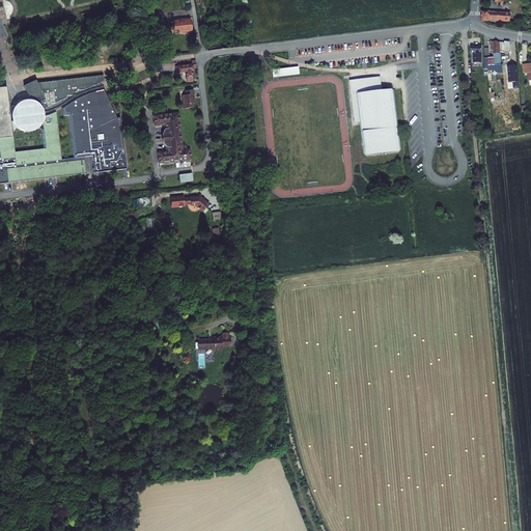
[(484,18),(485,20),(491,21),(491,20),(512,21),(512,14),(492,11),(492,9),(484,9),(484,18)]
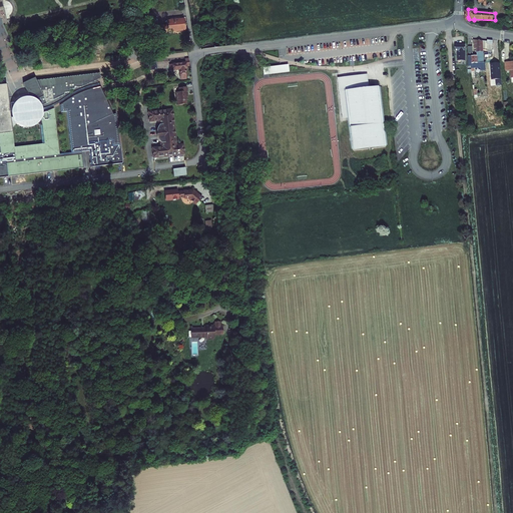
[(147,19),(148,32),(156,31),(157,36),(169,35),(168,32),(184,30),(183,18),(167,20),(167,23),(155,24),(155,18),(147,19)]
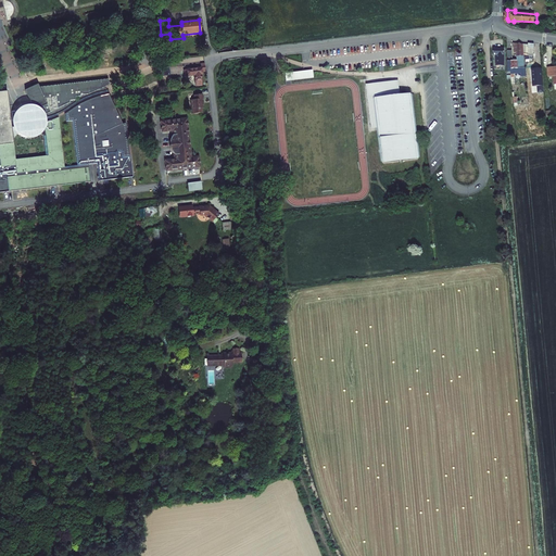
[(519,53),(519,57),(527,57),(527,58),(532,57),(532,59),(539,58),(536,43),(515,43),(515,48),(517,48),(517,53),(519,53)]
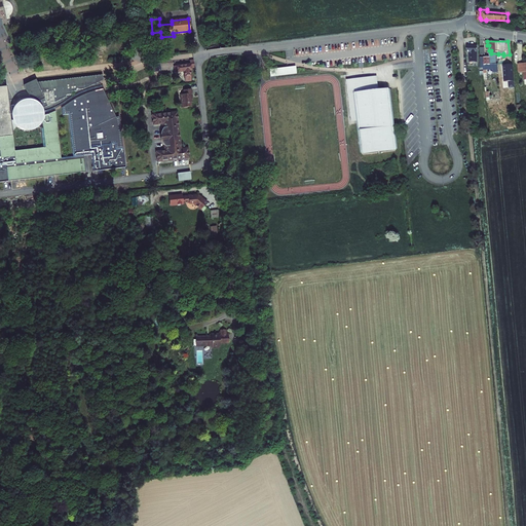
[(472,58),(472,64),(479,64),(479,46),(468,46),(470,57),(472,58)]
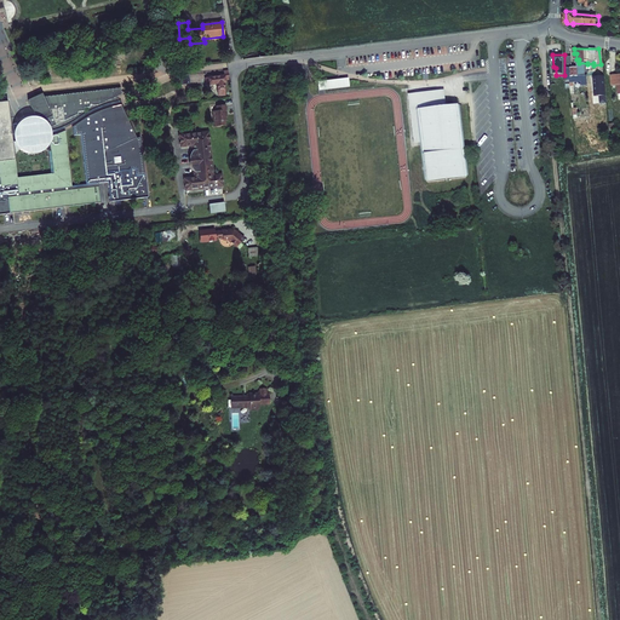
[(573,81),(573,84),(589,81),(587,64),(587,63),(579,63),(579,68),(568,69),(568,81),(573,81)]
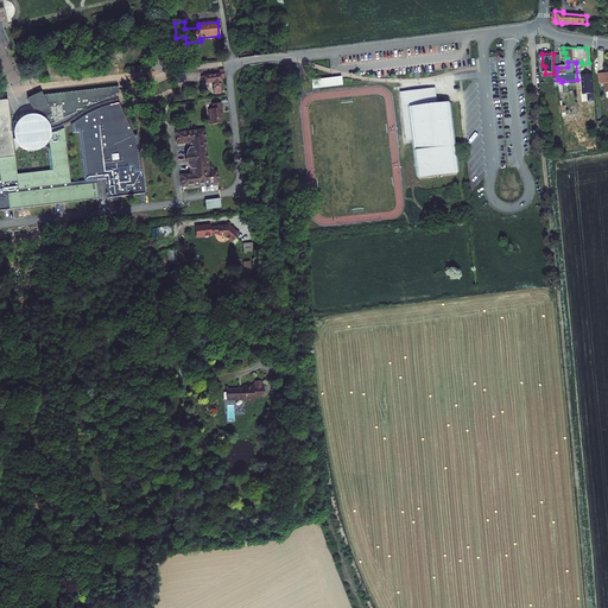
[(203,76),(203,82),(214,82),(215,93),(221,93),(220,81),(222,81),(221,77),(226,77),(226,73),(221,73),(221,74),(203,76)]
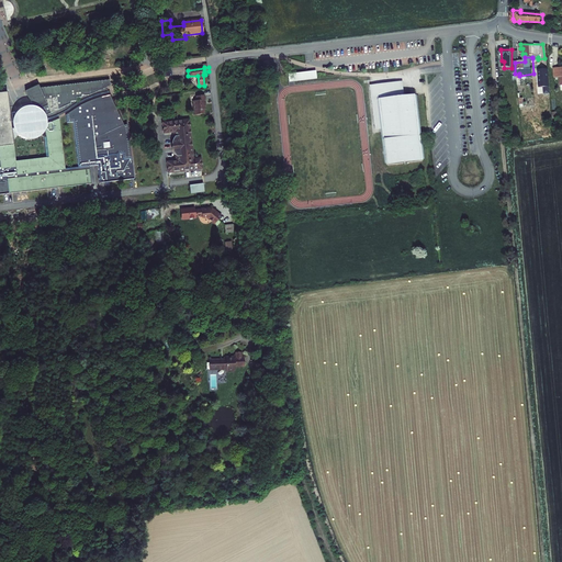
[(538,69),(539,88),(543,88),(549,87),(548,68),(538,69)]
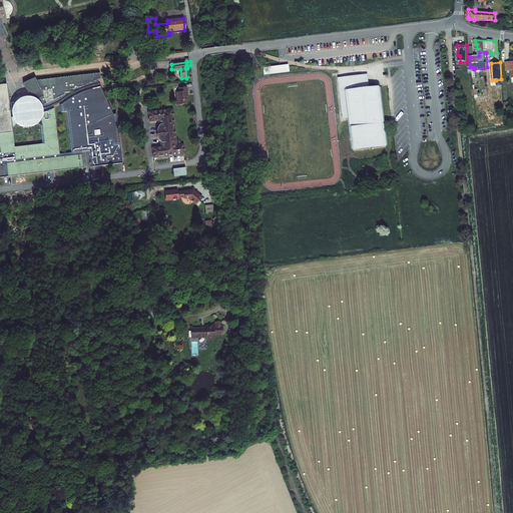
[(289,70),(288,65),(263,68),(264,74),(264,75),(289,72),(289,70)]
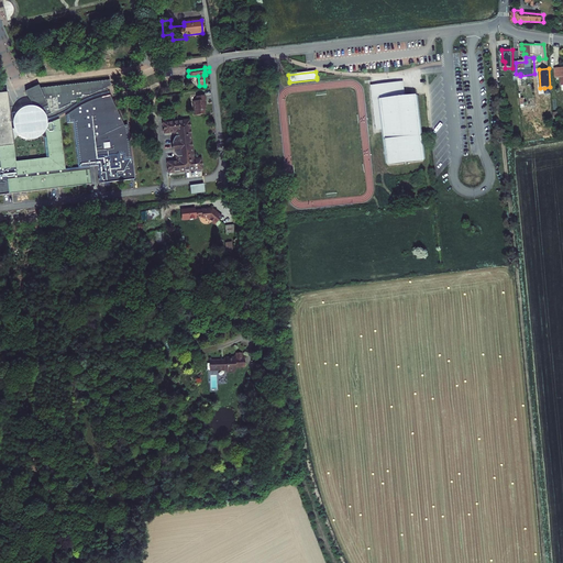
[(110,79),(40,88),(47,106),(36,110),(41,118),(54,111),(54,110),(58,110),(58,106),(61,106),(62,108),(63,108),(72,103),(70,101),(77,101),(76,98),(81,98),(81,96),(89,95),(89,91),(92,90),(94,94),(111,85),(110,79)]
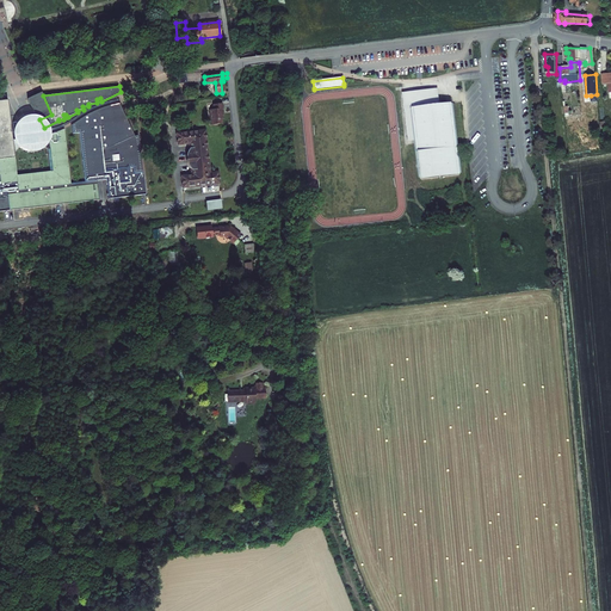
[(439,88),(405,92),(409,141),(418,140),(420,172),(421,179),(460,176),(452,104),(440,105),(439,88)]
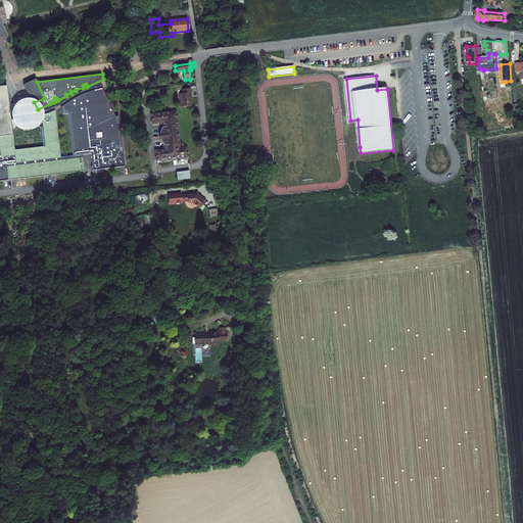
[(35,79),(30,81),(24,84),(32,103),(34,102),(44,98),(37,82),(35,79)]
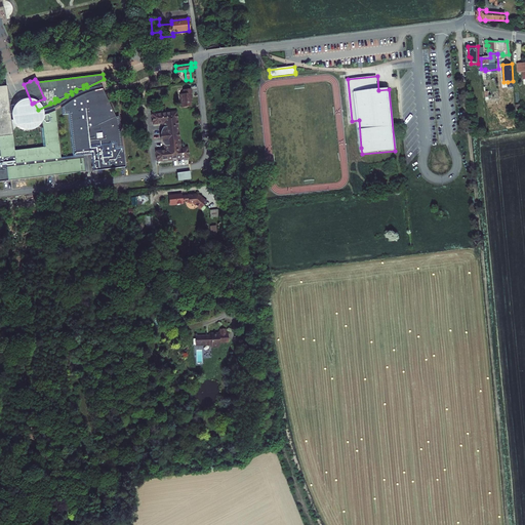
[(43,146),(14,150),(12,129),(11,120),(6,85),(0,85),(0,182),(3,182),(85,171),(83,155),(73,156),(61,158),(55,110),(50,112),(45,114),(41,127),(43,146)]
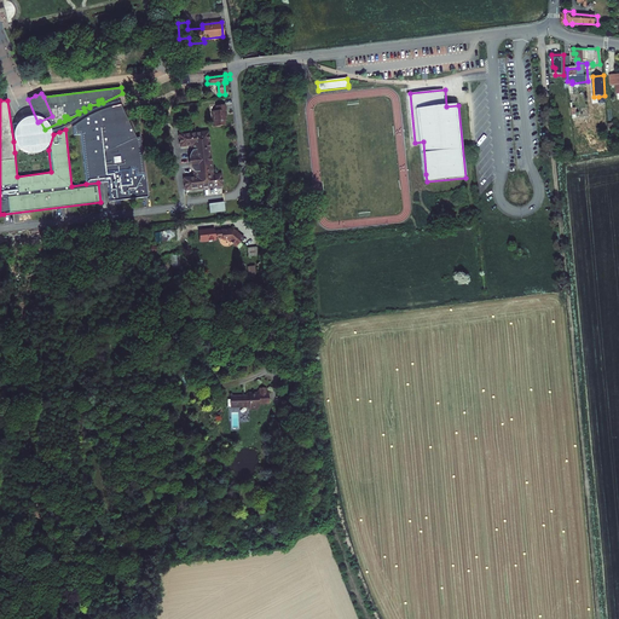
[(80,121),(73,126),(74,136),(80,134),(86,184),(98,183),(108,181),(111,202),(122,201),(149,200),(142,136),(137,138),(121,104),(119,105),(113,106),(109,108),(104,109),(105,127),(99,128),(98,119),(93,120),(93,114),(86,117),(80,121)]
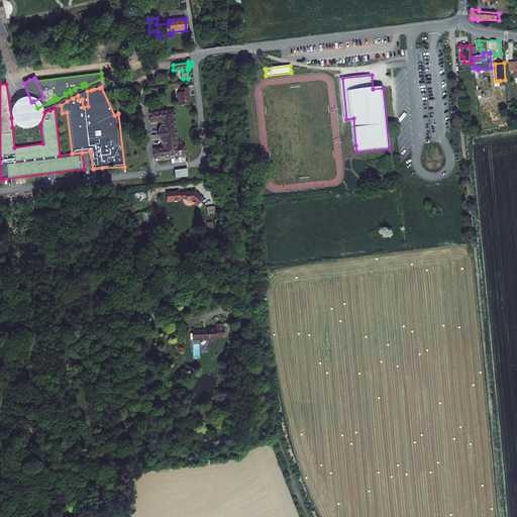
[(191,99),(190,87),(182,88),(182,92),(179,92),(180,101),(183,101),(183,105),(191,104),(190,100),(191,99)]
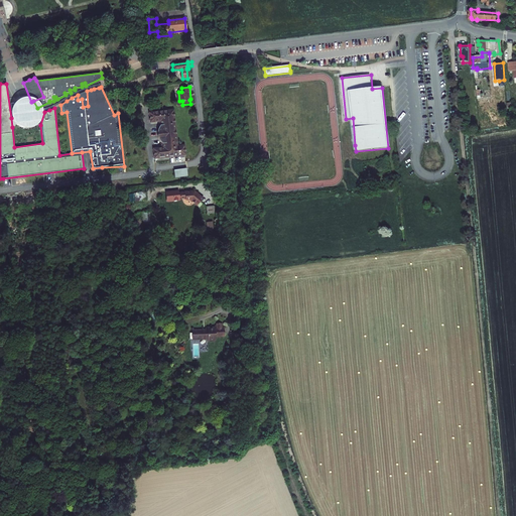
[(178,146),(174,110),(151,113),(152,121),(158,121),(159,126),(158,127),(158,128),(158,129),(157,130),(157,132),(157,133),(157,134),(157,135),(158,137),(158,138),(158,139),(159,140),(160,141),(160,142),(161,143),(162,148),(155,149),(157,157),(186,154),(185,145),(178,146)]
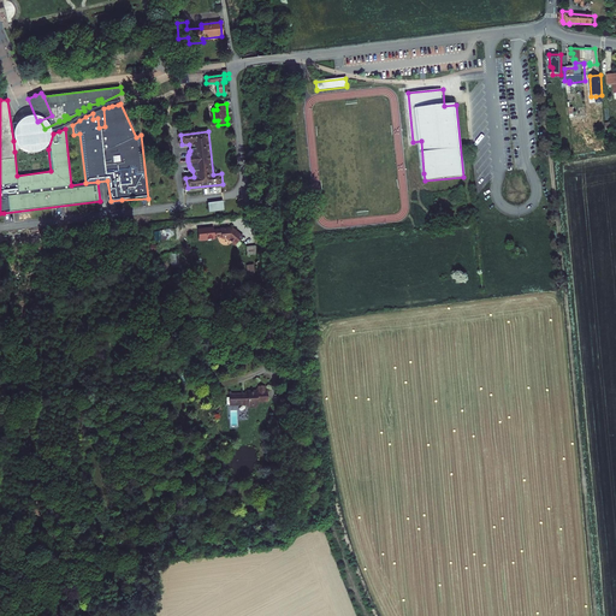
[(30,138),(13,141),(15,152),(19,147),(21,148),(23,149),(25,150),(29,152),(31,152),(35,152),(37,150),(41,149),(46,147),(48,149),(53,134),(46,136),(30,138)]
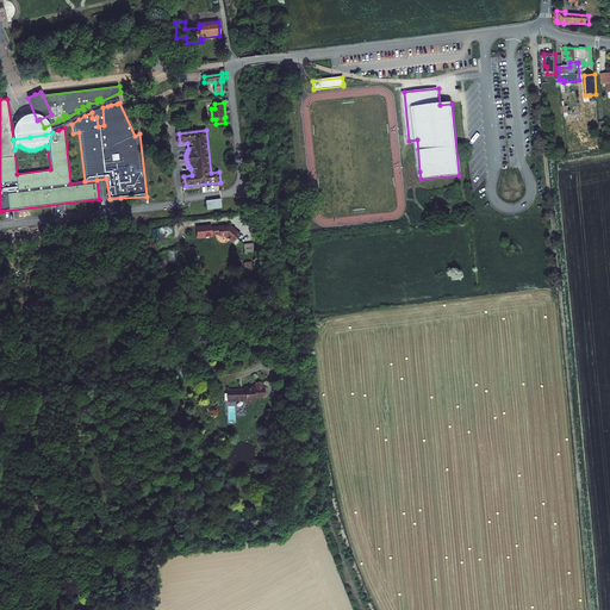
[(221,199),(206,200),(207,210),(222,209),(221,199)]
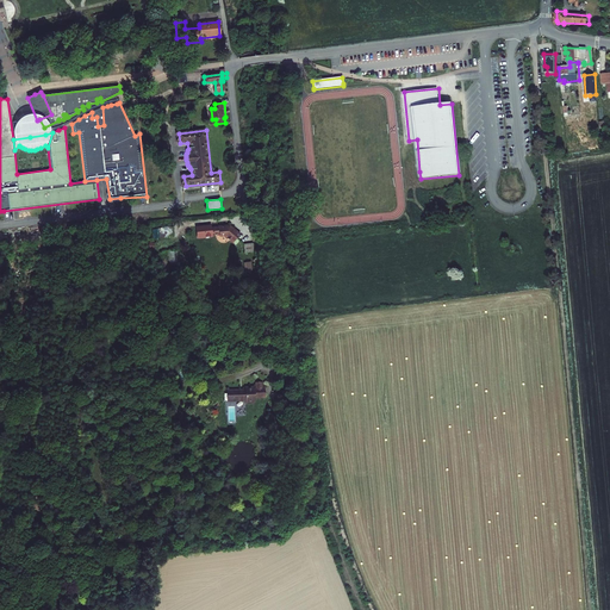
[(230,226),(211,228),(211,236),(219,235),(219,236),(224,236),(234,242),(240,234),(230,226)]
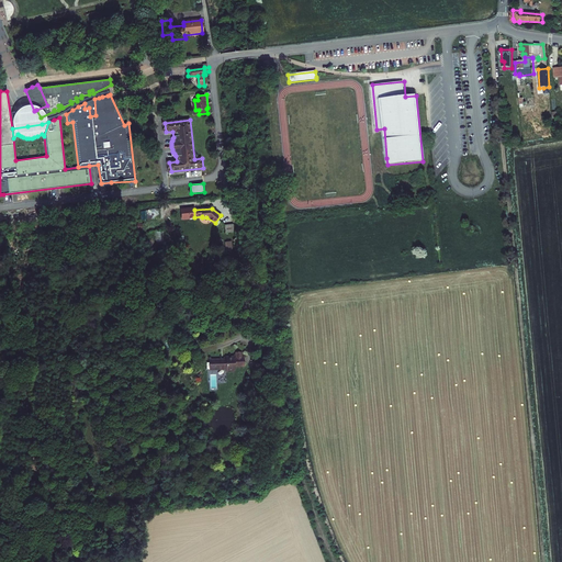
[(159,210),(143,211),(144,218),(160,217),(159,210)]
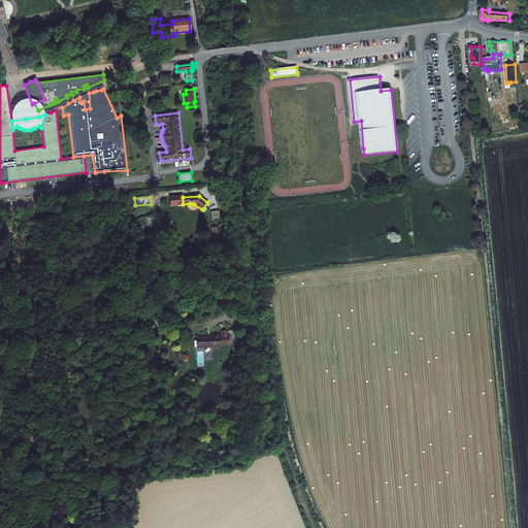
[(221,336),(196,336),(196,338),(196,345),(211,345),(211,348),(220,347),(220,343),(229,343),(228,336),(227,336),(227,331),(221,332),(221,336)]
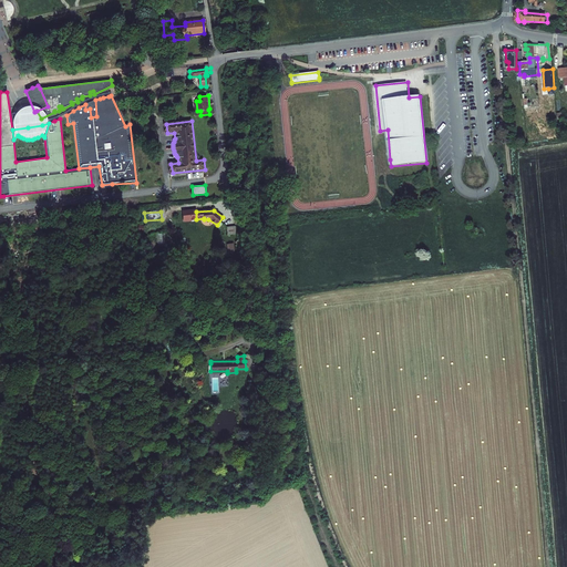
All buildings are outlined.
